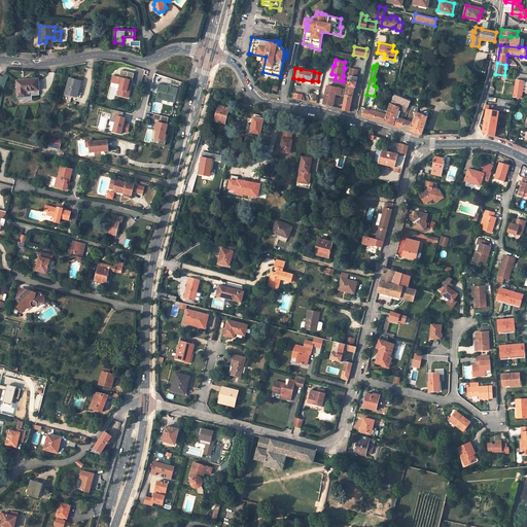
[(355,86),(357,77),(356,77),(357,69),(350,68),(348,76),(351,76),(350,80),(351,80),(350,85),(347,85),(346,89),(345,95),(352,97),(354,86),(355,86)]
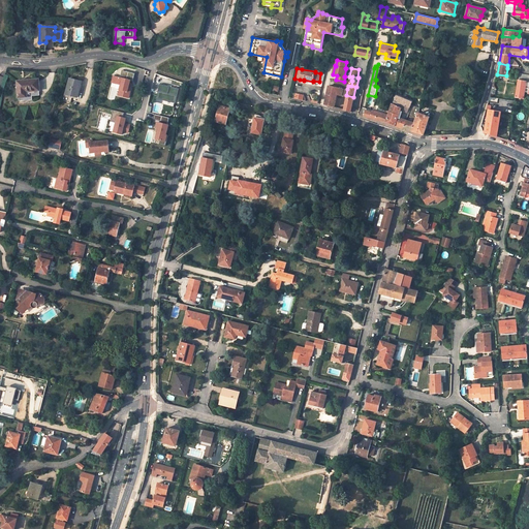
[(135,73),(122,70),(120,78),(114,75),(112,83),(121,85),(118,95),(129,98),(132,84),(130,83),(130,81),(133,81),(135,73)]
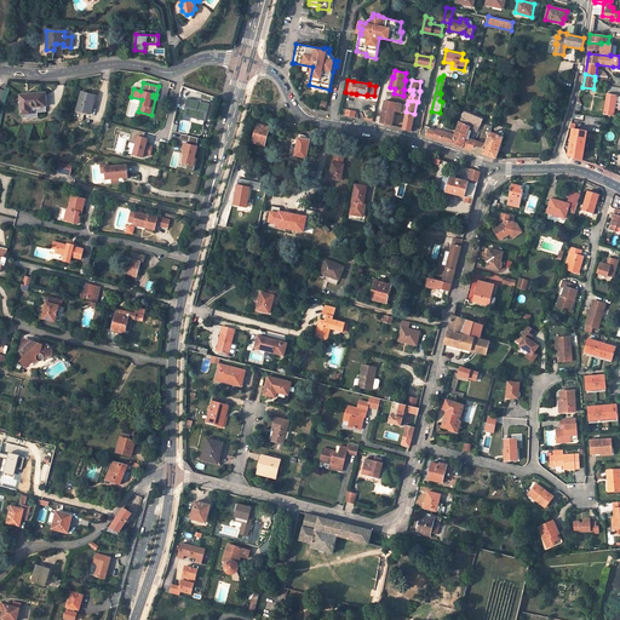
[(95,96),(81,92),(76,110),(75,110),(73,118),(81,120),(84,113),(91,114),(95,96)]
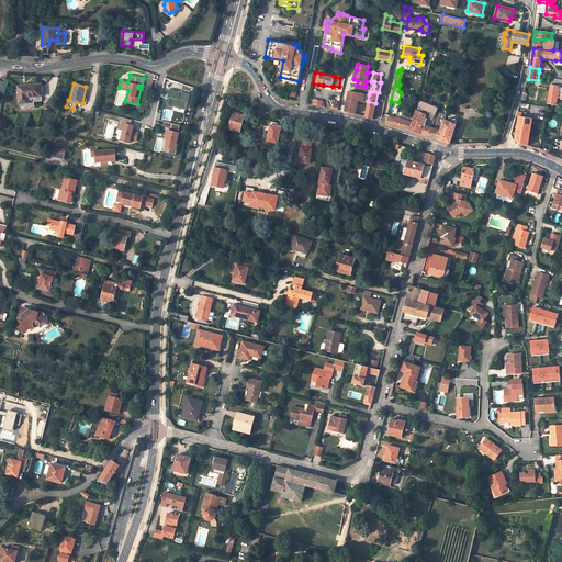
[(41,85),(19,87),(20,104),(29,103),(29,98),(42,97),(41,85)]
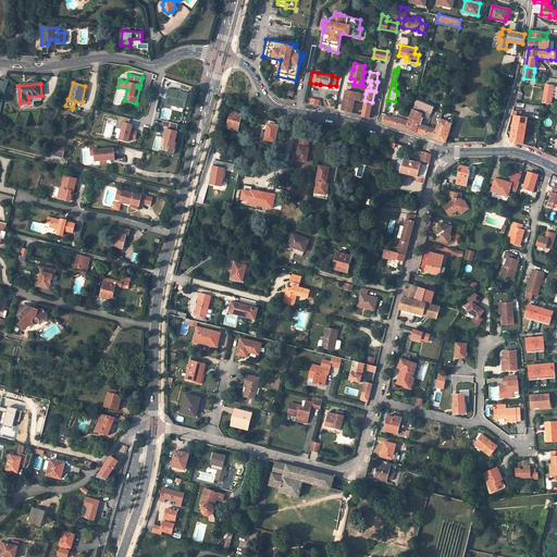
[(553,94),(555,85),(545,84),(542,102),(552,103),(553,94)]
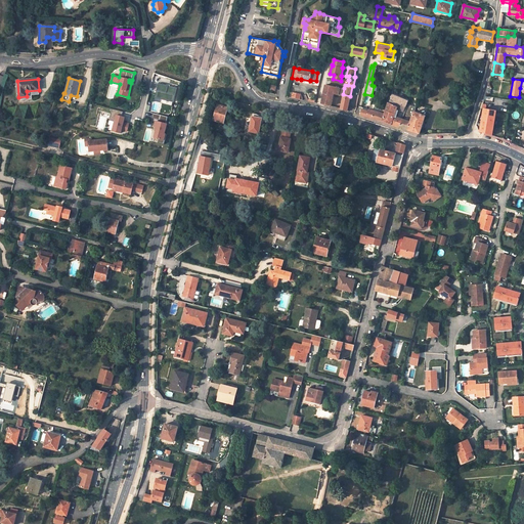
[(334,80),(332,86),(343,88),(344,82),(334,80)]
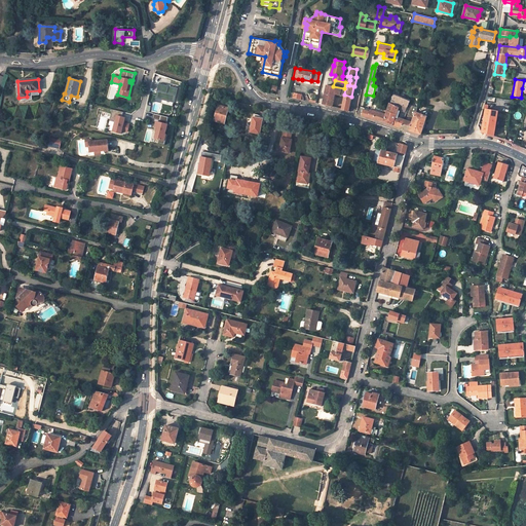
[(178,89),(159,84),(154,102),(158,103),(159,100),(174,104),(178,89)]
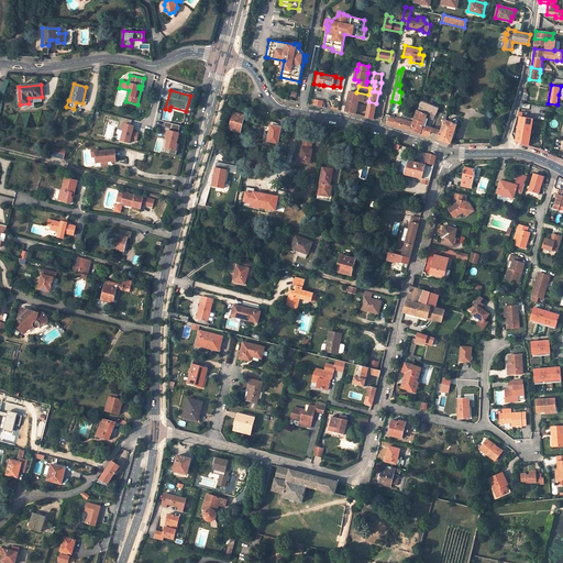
[(356,92),(350,90),(348,103),(342,102),(341,110),(355,113),(359,101),(367,102),(368,101),(370,95),(368,95),(356,92)]
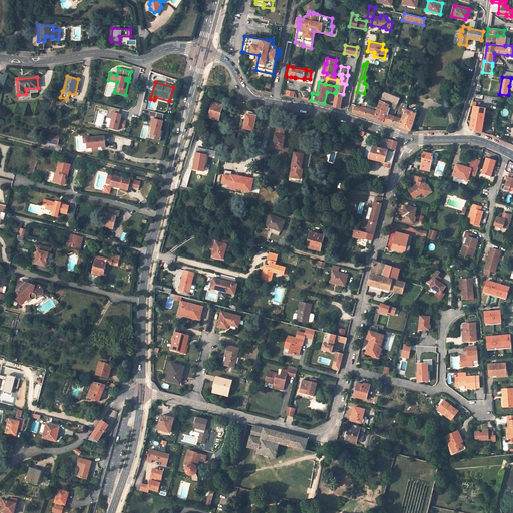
[(335,93),(333,106),(340,108),(343,94),(336,92),(335,93)]
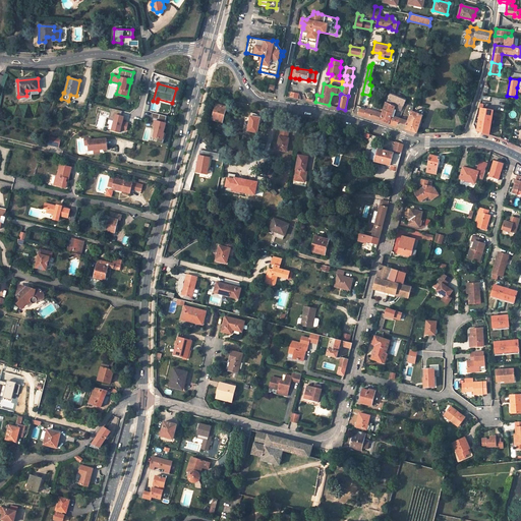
[(405,100),(390,94),(388,99),(403,105),(405,100)]
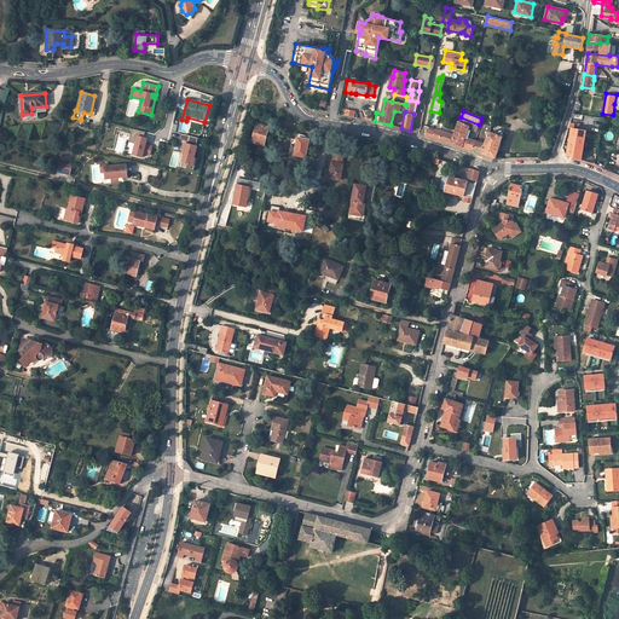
[(474,140),(466,138),(469,128),(476,131),(479,125),(461,117),(460,121),(458,121),(455,134),(427,126),(426,136),(472,150),(474,140)]
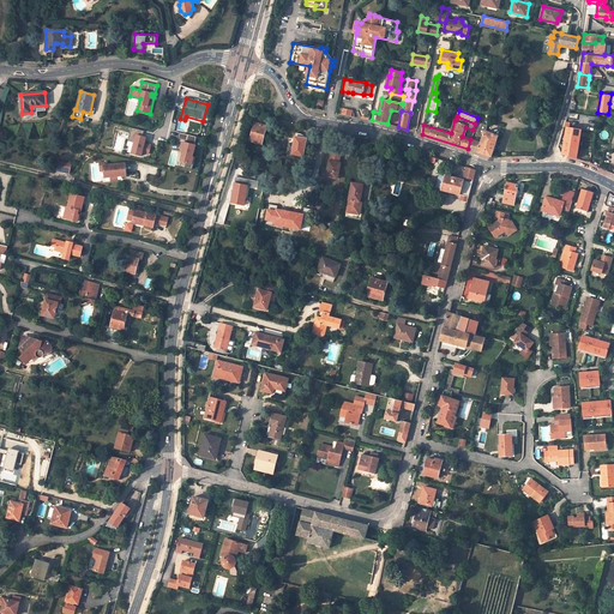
[(262,145),(268,126),(256,122),(250,142),(262,145)]
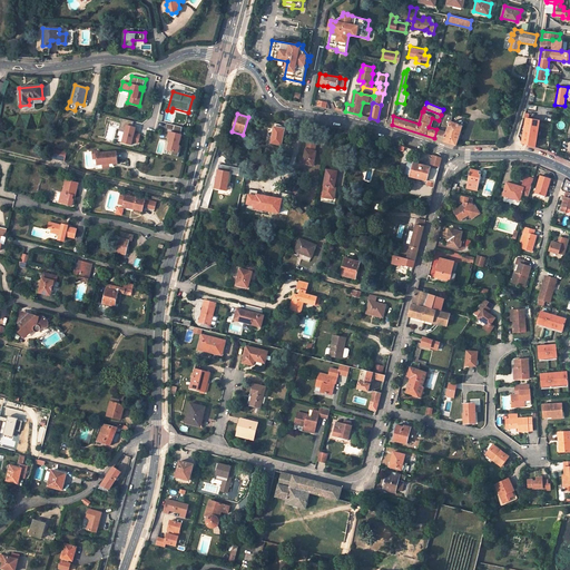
[(134,121),(121,118),(119,130),(126,133),(123,143),(131,145),(133,141),(138,143),(140,135),(135,134),(136,128),(133,127),(134,121)]
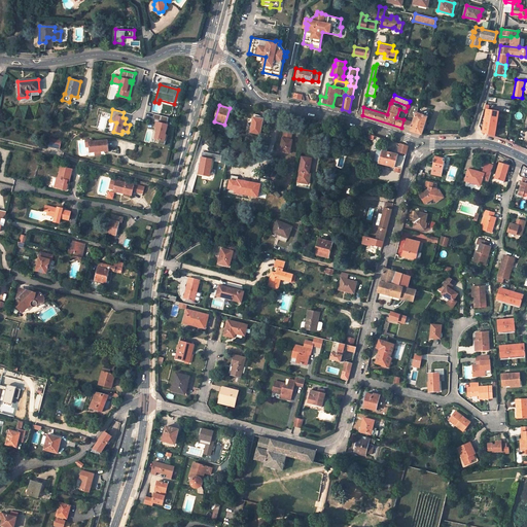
[(487,109),(483,133),(495,136),(499,111),(487,109)]
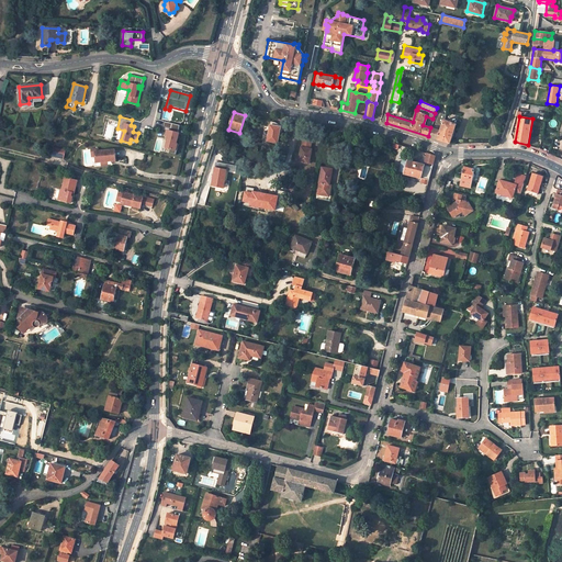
[(456,124),(444,120),(440,131),(438,139),(450,144),(456,124)]
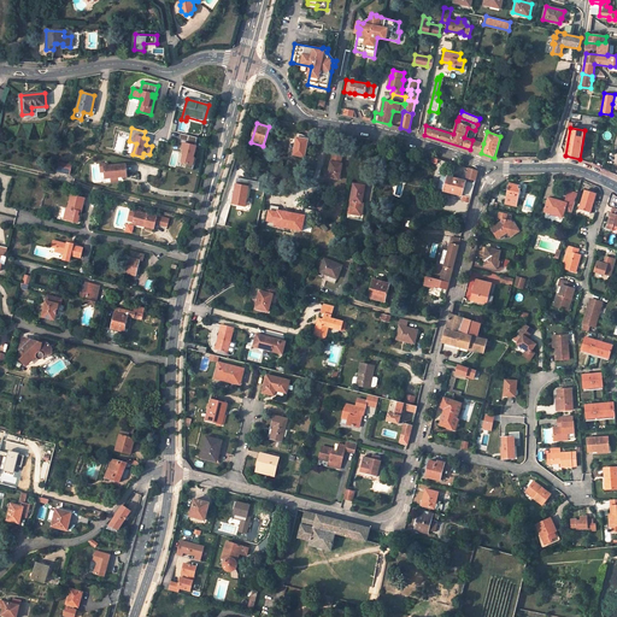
[(198,137),(181,133),(178,139),(187,141),(187,144),(184,142),(182,150),(187,151),(186,156),(184,156),(182,163),(187,164),(186,168),(193,170),(197,158),(194,158),(197,146),(195,146),(198,137)]
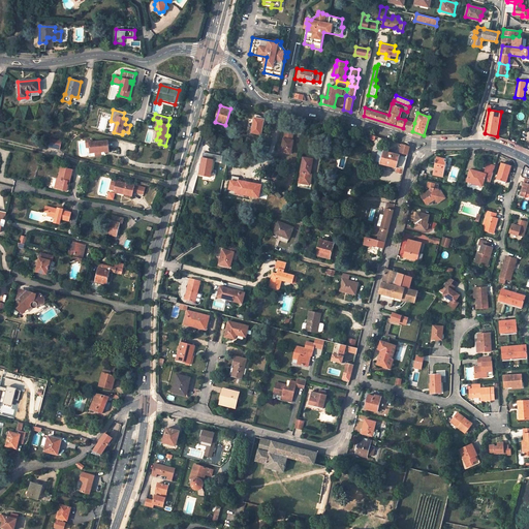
[(259,116),(255,115),(252,133),(261,134),(265,120),(258,119),(259,116)]
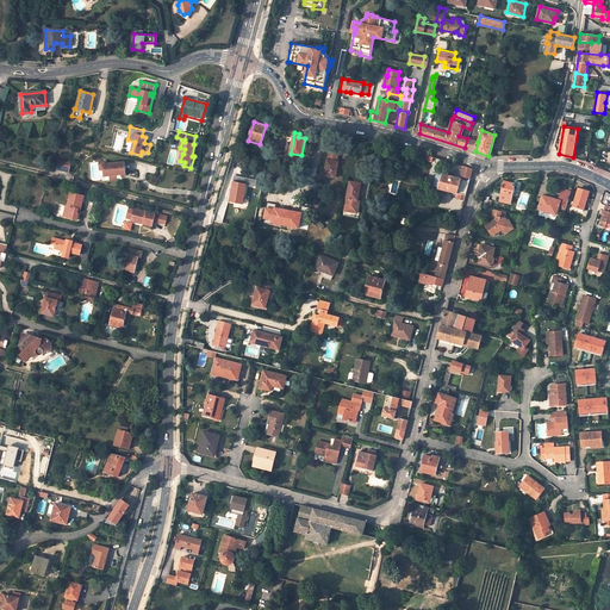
[(478,142),(467,138),(465,148),(475,151),(478,142)]
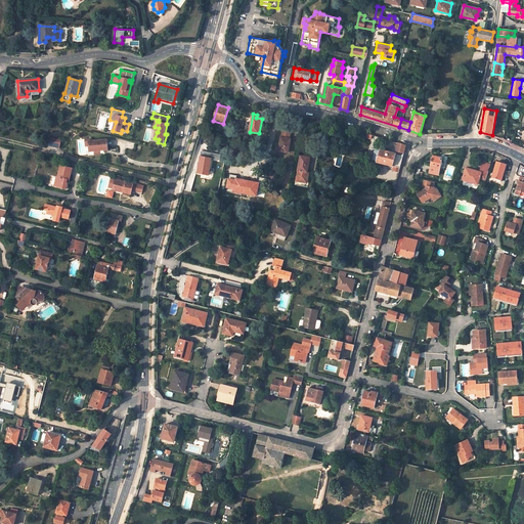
[(291,133),(282,131),(281,137),(280,137),(278,151),(288,153),(291,139),(290,139),(291,133)]
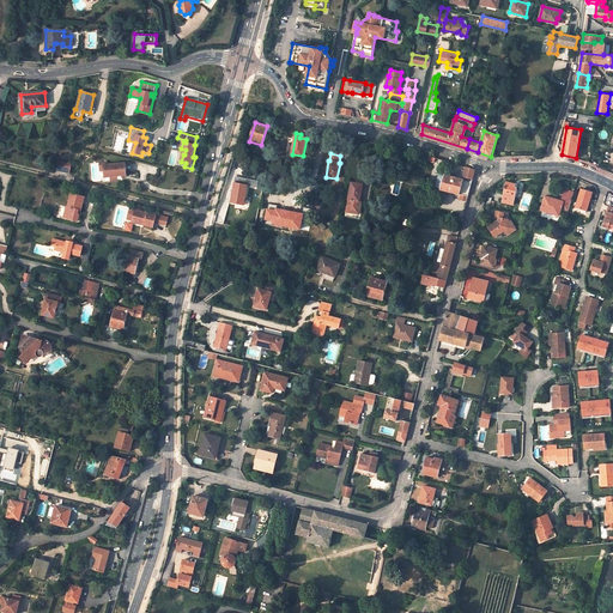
[(70,174),(72,164),(58,161),(55,170),(70,174)]
